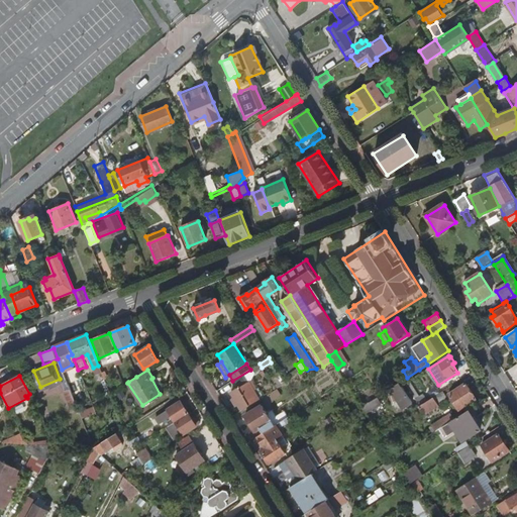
[(476,400),(464,383),(448,394),(458,410),(476,400)]
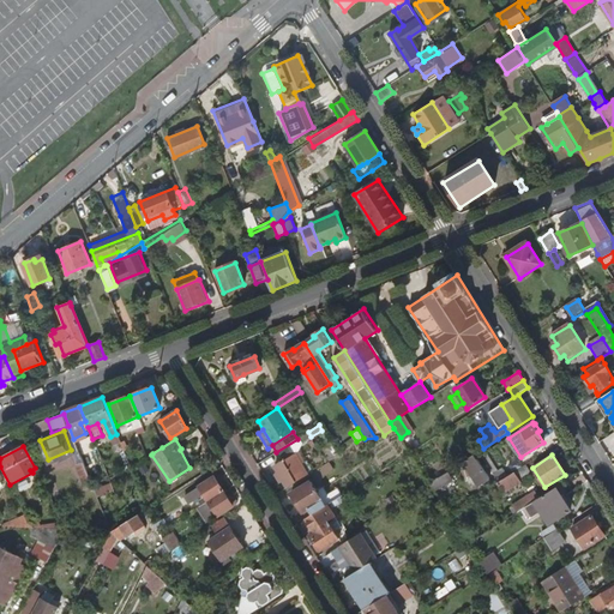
[(289,456),(274,467),(276,470),(272,473),(278,482),(281,480),(286,487),(302,476),(289,456)]
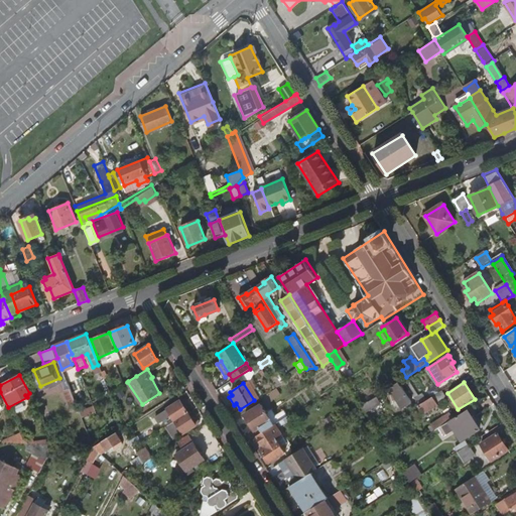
[(397,387),(394,384),(389,387),(392,393),(388,396),(391,401),(396,398),(402,408),(411,402),(407,397),(404,399),(397,387)]
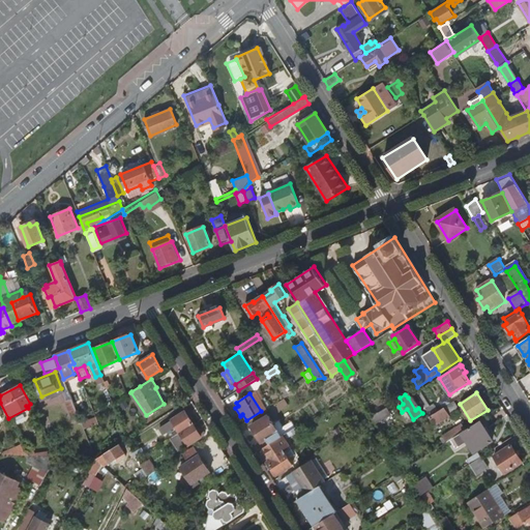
[(418,408),(411,395),(408,398),(415,410),(418,408)]
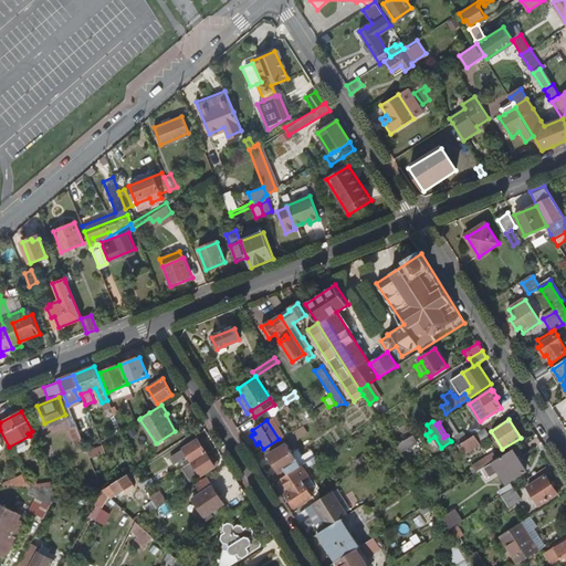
[(77,429),(76,427),(69,430),(76,450),(84,447),(81,439),(77,429)]
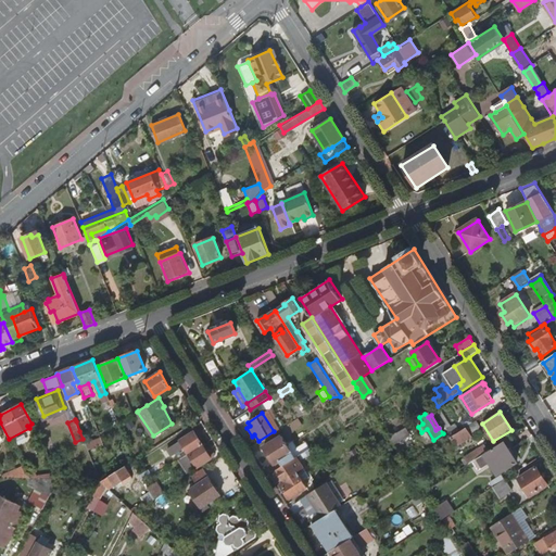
[(83,419),(76,421),(79,431),(86,428),(83,419)]
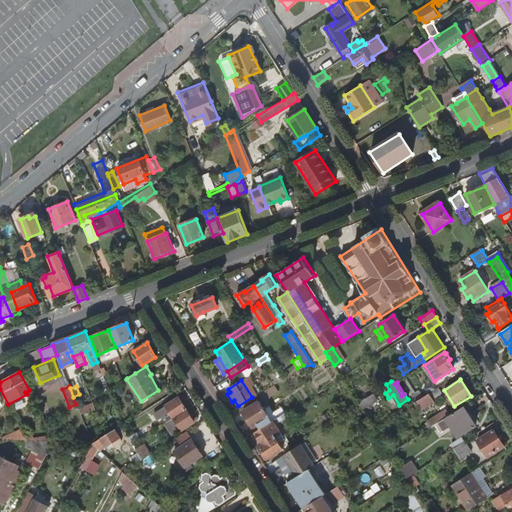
[(273,386),(262,393),(267,400),(278,393),(273,386)]
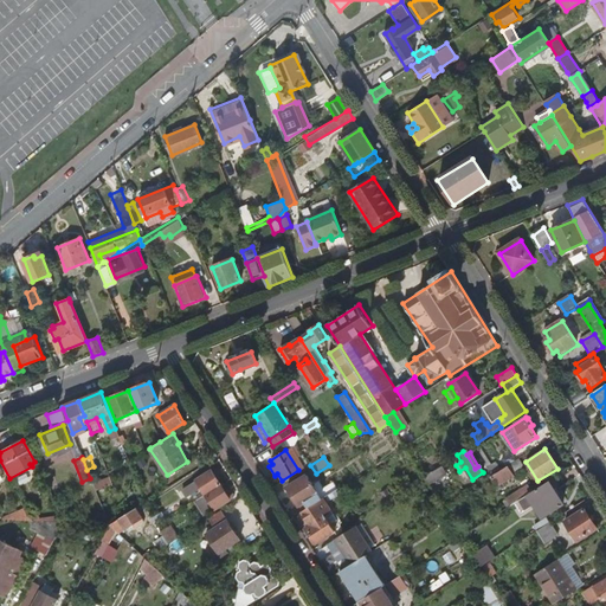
[(485,464),(492,475),(502,469),(495,458),(485,464)]
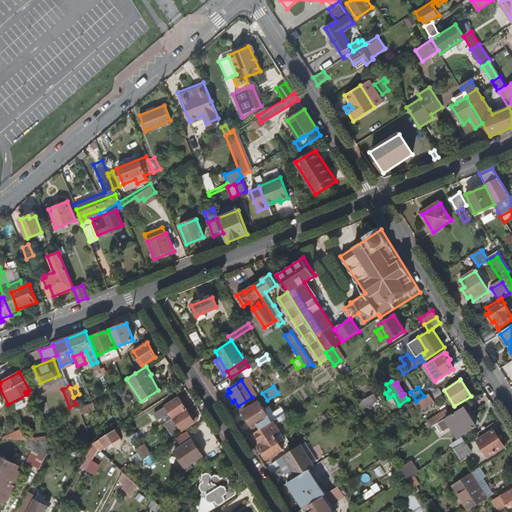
[(358,403),(357,403),(361,409),(377,399),(373,393),(358,403)]
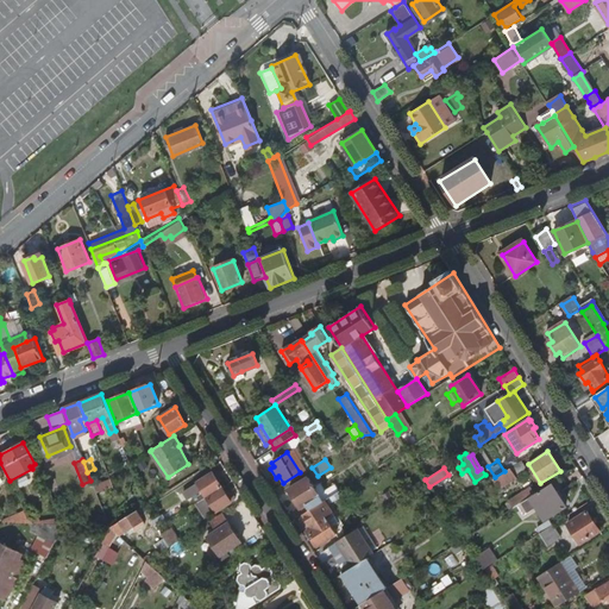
[(515,477),(509,468),(504,471),(495,477),(494,477),(500,487),(515,477)]
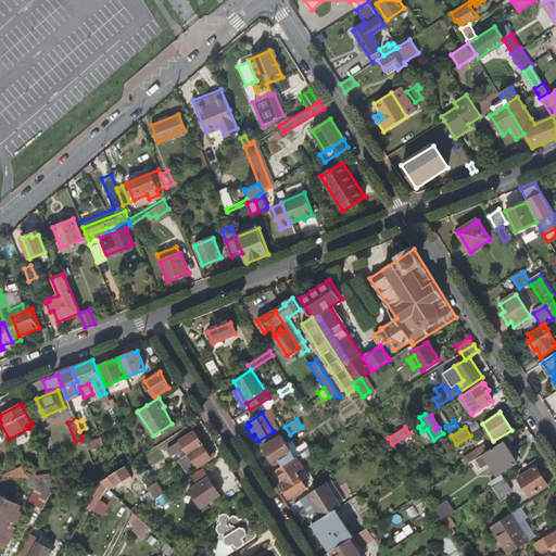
[(189,454),(203,445),(201,442),(204,439),(199,430),(174,446),(178,454),(186,449),(189,454)]
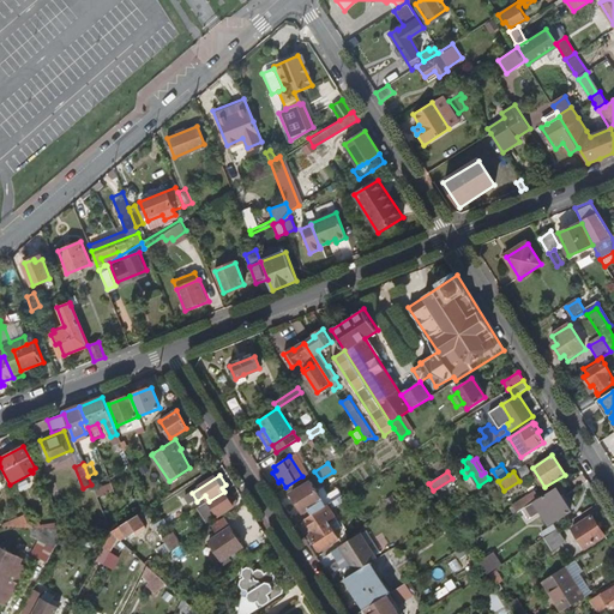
[(290,494),(296,504),(315,492),(308,481),(290,494)]
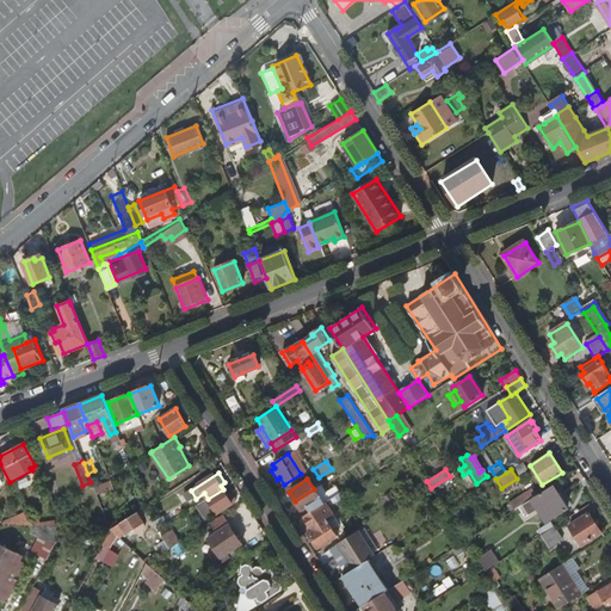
[(501,488),(495,479),(489,483),(494,492),(501,488)]
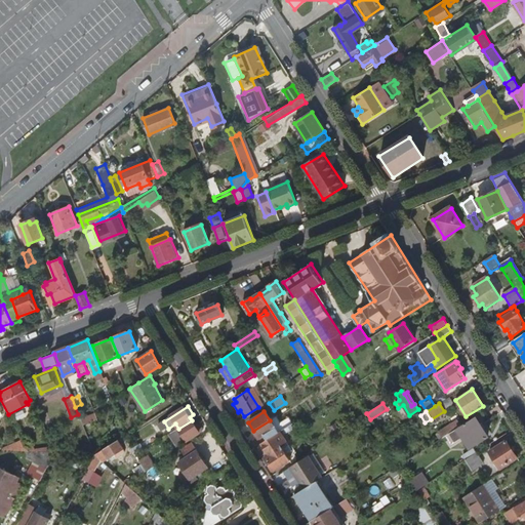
[(460,426),(457,428),(462,436),(471,448),(488,436),(475,416),(460,426)]
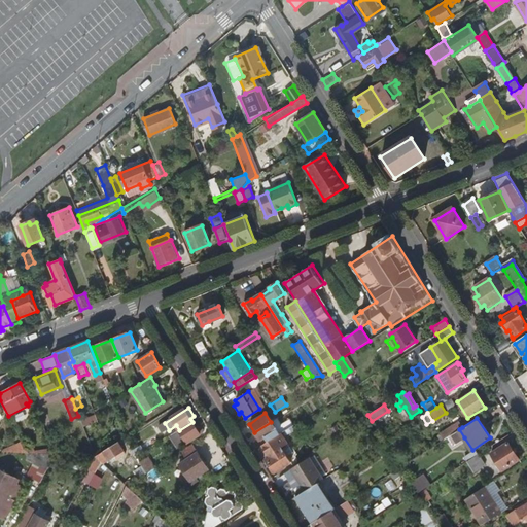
[(276,419),(271,422),(280,434),(292,426),(287,419),(279,424),(276,419)]
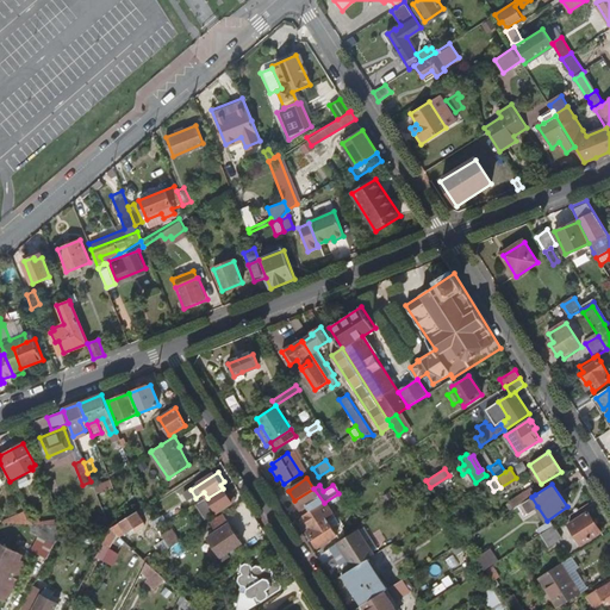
[(225,493),(223,489),(207,498),(198,505),(206,518),(231,503),(225,493)]
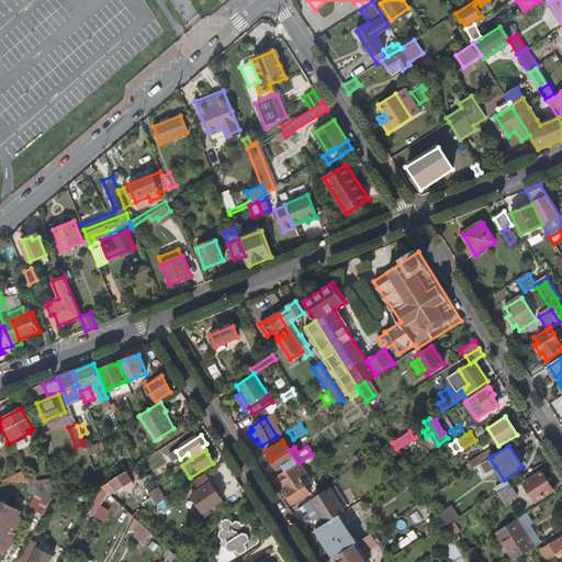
[(289,450),(271,461),(277,469),(278,467),(279,468),(283,465),(285,471),(299,463),(289,450)]
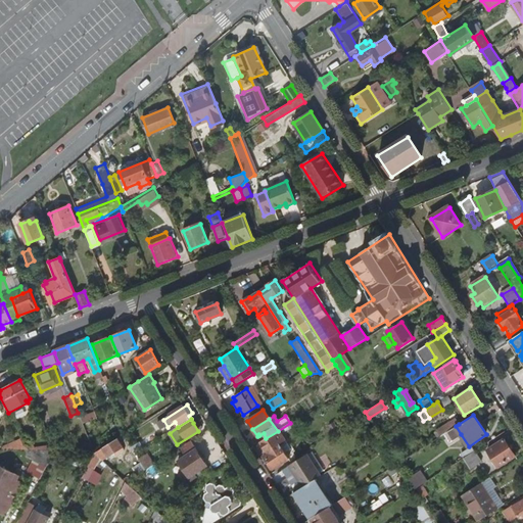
[(440,429),(443,433),(446,432),(456,426),(459,424),(456,419),(440,429)]
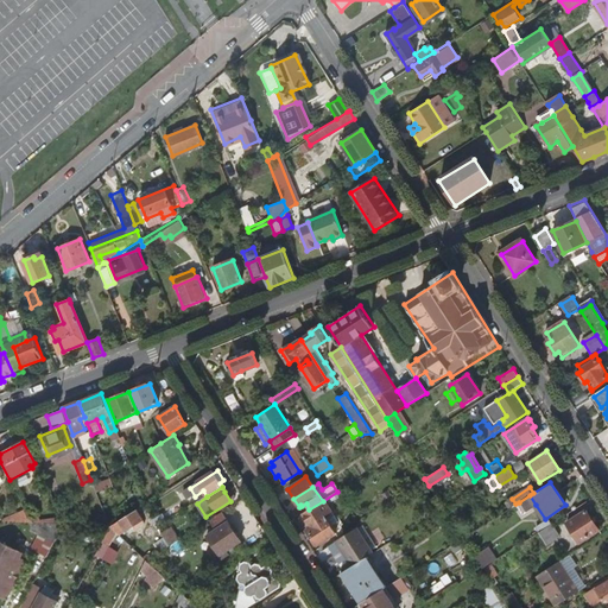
[(188,501),(195,496),(190,488),(182,493),(188,501)]
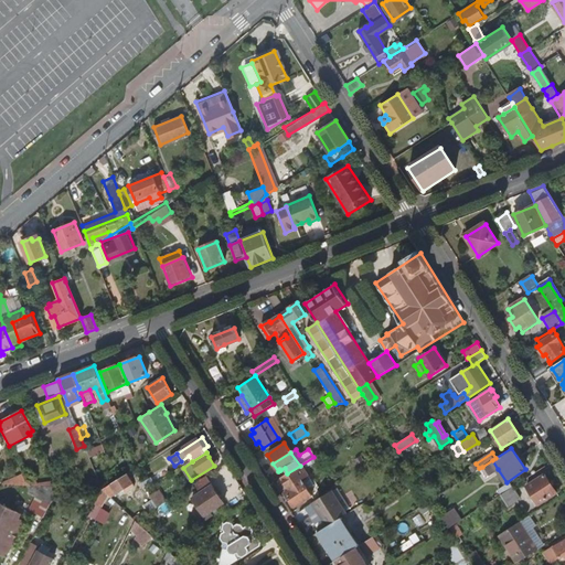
[(209,457),(214,466),(219,462),(213,454),(209,457)]
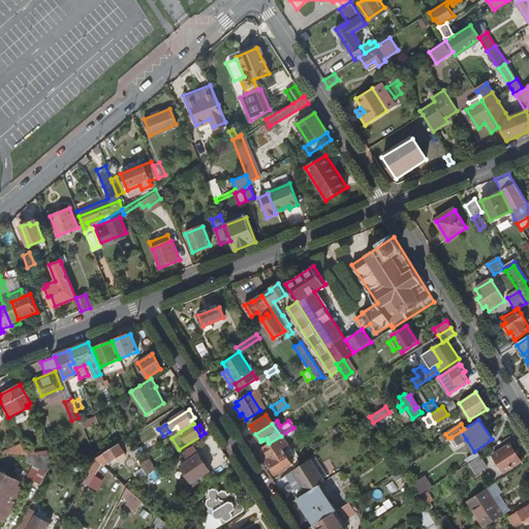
[(365,434),(360,427),(353,431),(358,438),(365,434)]
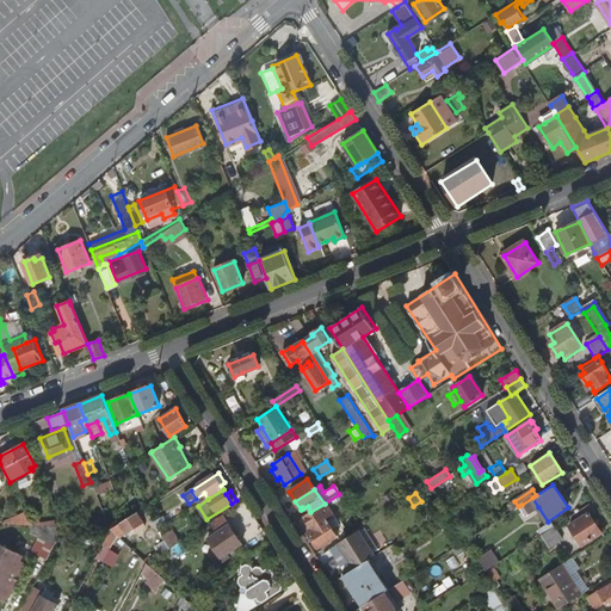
[(538,507),(532,498),(522,505),(528,514),(538,507)]
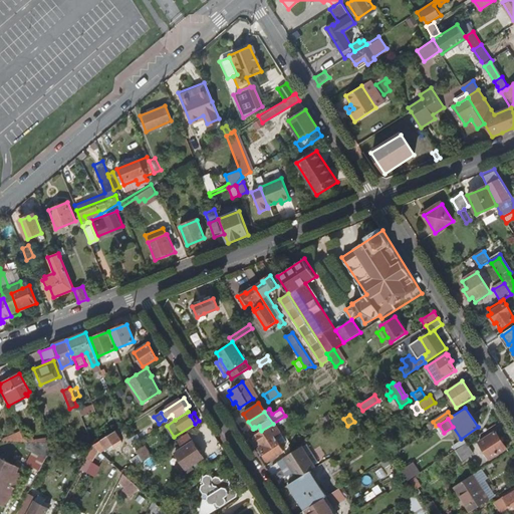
[(261,431),(255,435),(263,446),(259,449),(268,462),(282,452),(274,439),(281,435),(273,424),(261,431)]
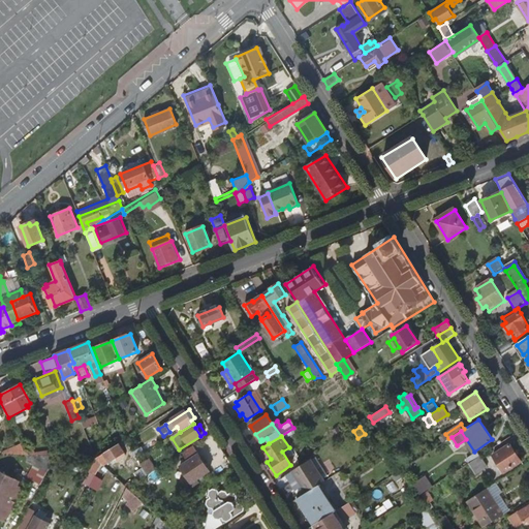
[(25,448),(28,454),(55,456),(52,448),(34,452),(31,444),(25,448)]
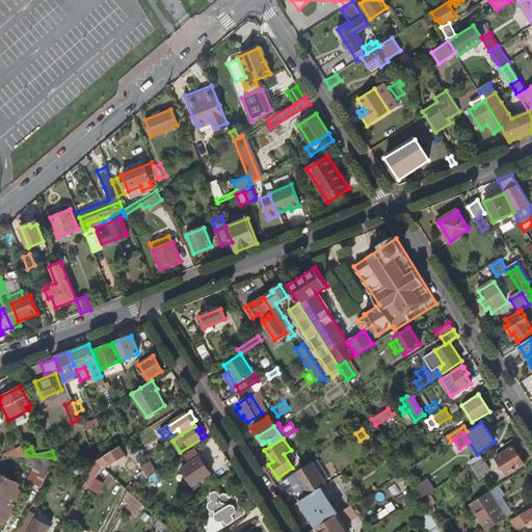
[(118,447),(96,461),(101,466),(102,467),(109,462),(111,463),(124,455),(118,447)]
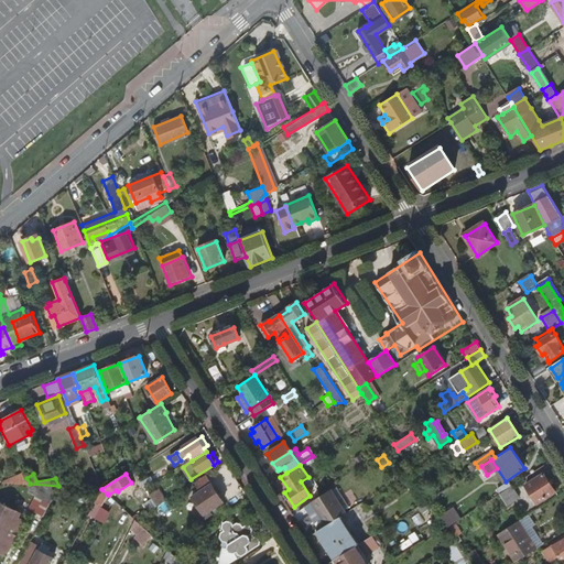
[(555,491),(543,474),(525,485),(537,503),(555,491)]
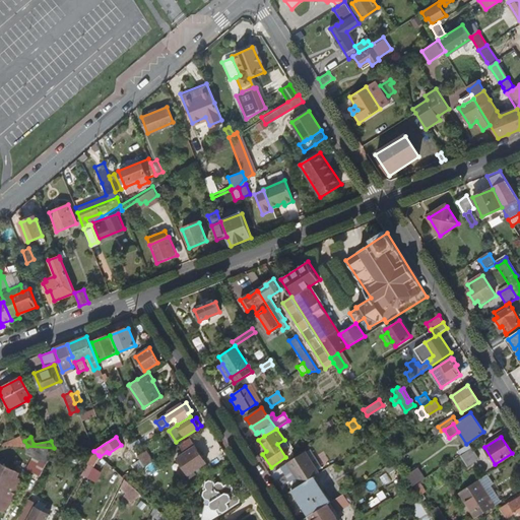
[(206,463),(190,439),(179,446),(184,453),(178,458),(192,480),(197,476),(193,471),(206,463)]
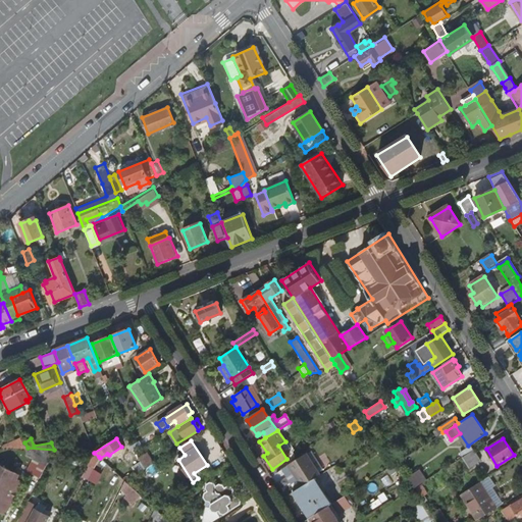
[(143,447),(140,441),(132,447),(135,452),(143,447)]
